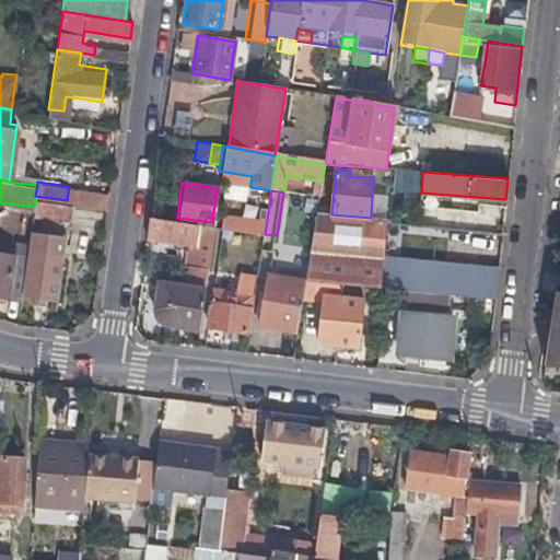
[(67,200),(35,196),(34,207),(34,211),(70,217),(72,200),(67,200)]
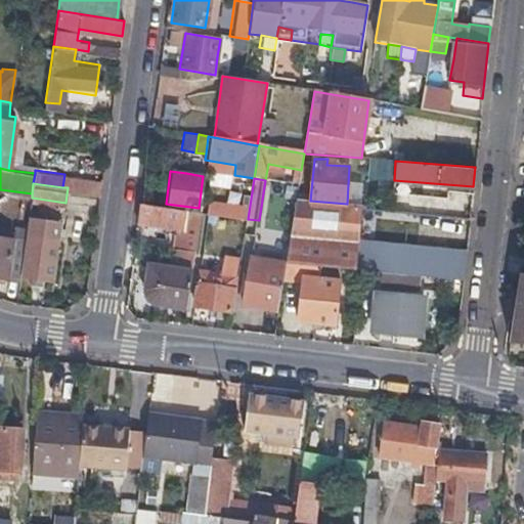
[(464,278),(467,250),(357,241),(359,219),(422,224),(423,214),(420,214),(399,212),(368,210),(368,205),(347,204),(310,201),(297,200),(287,262),(314,265),(464,278)]
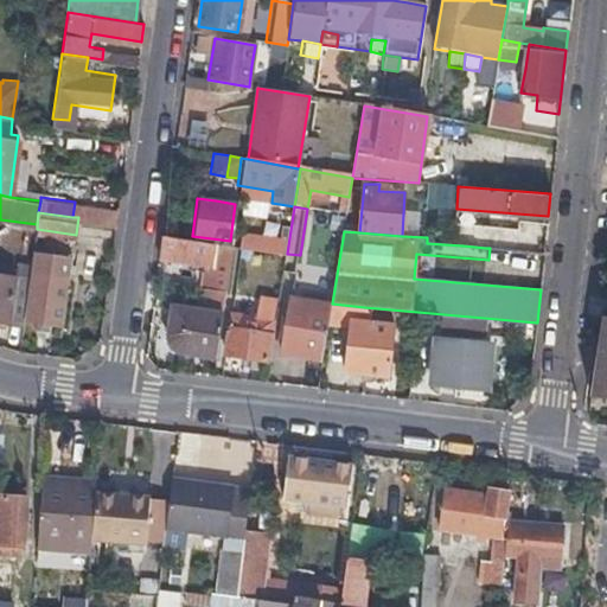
[(465,231),(462,246),(486,248),(490,248),(517,250),(519,250),(519,236),(465,231)]
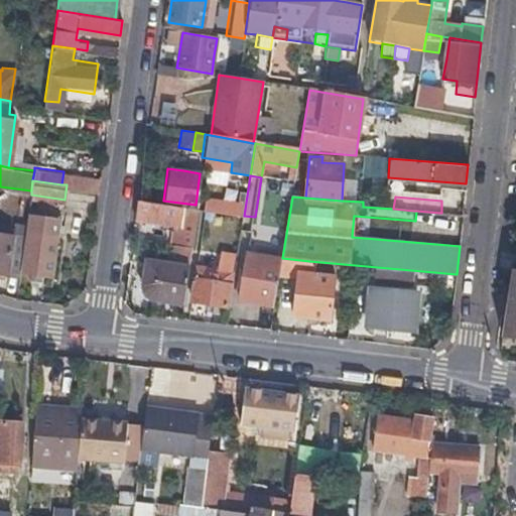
[(204,200),(203,215),(243,217),(244,201),(204,200)]
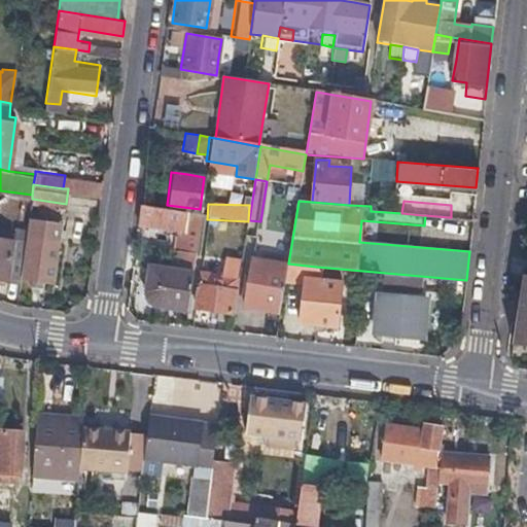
[(200,214),(170,210),(141,206),(138,223),(180,231),(178,251),(195,253),(200,214)]
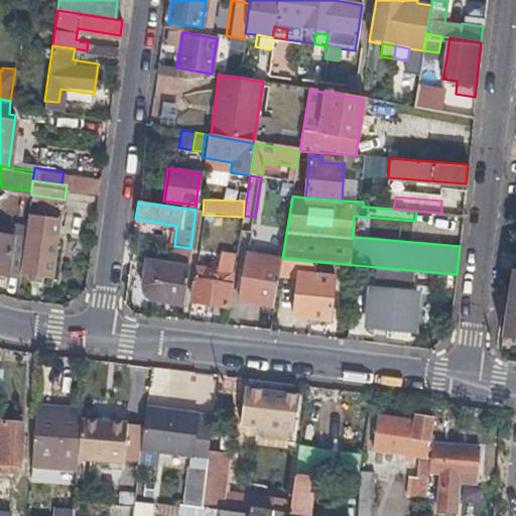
[(416,211),(415,221),(438,223),(439,213),(416,211)]
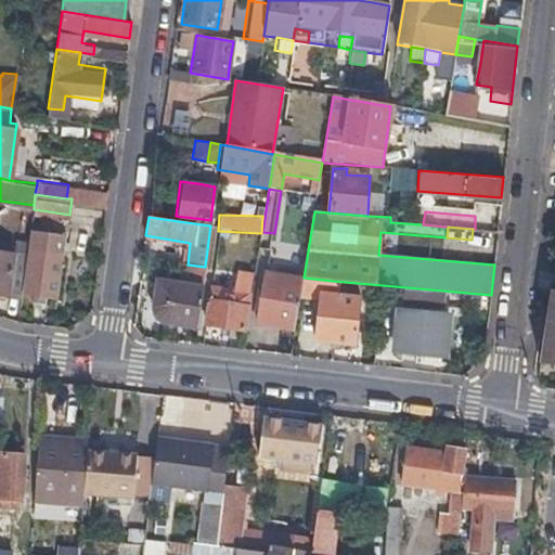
[(27,253),(21,295),(31,296),(30,305),(43,306),(43,298),(54,299),(64,234),(30,230),(27,253)]
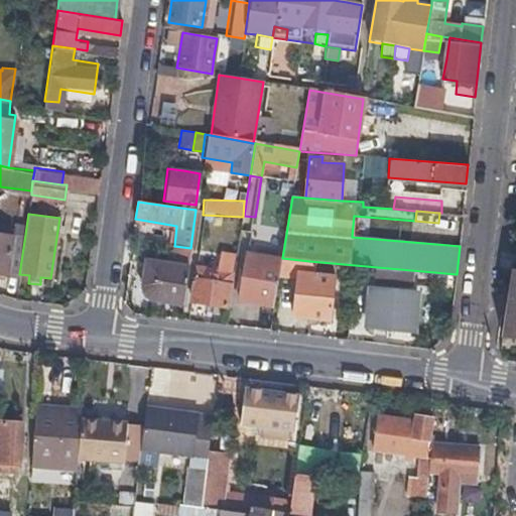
[(0,273),(5,274),(6,273),(6,272),(19,274),(25,235),(12,233),(13,228),(0,225),(0,273)]
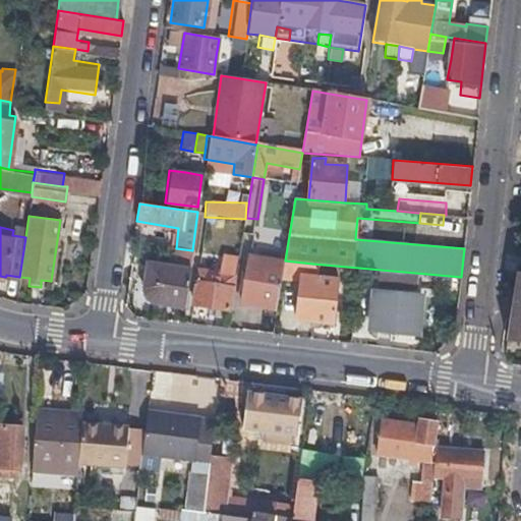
[(220,254),(219,263),(218,271),(198,268),(193,303),(230,308),(237,257),(220,254)]
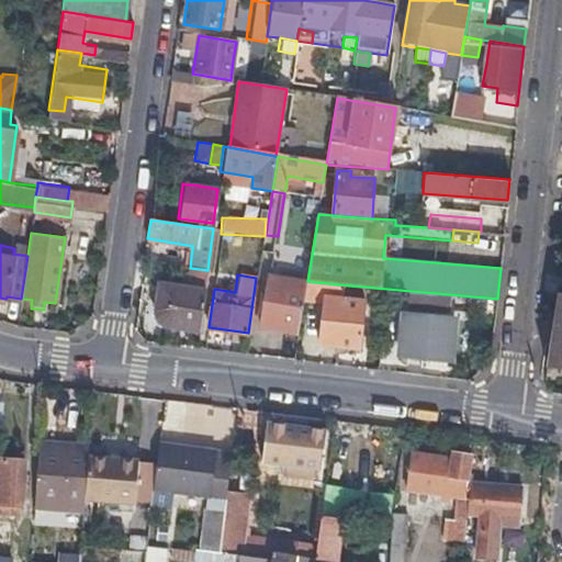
[(299,334),(304,300),(307,283),(271,278),(263,328),(299,334)]
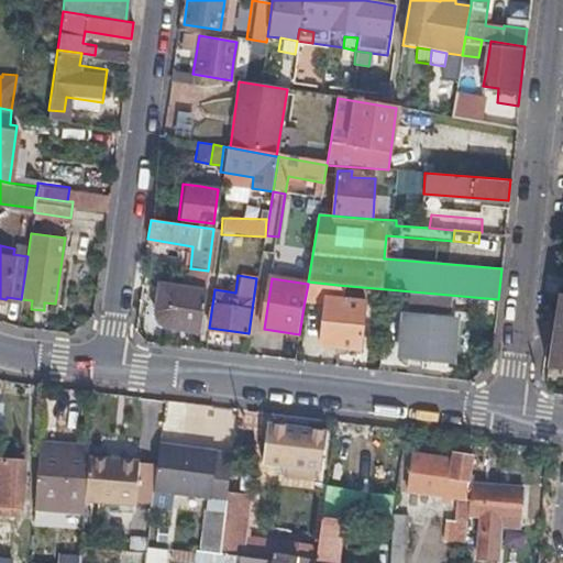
[(337,295),(338,285),(308,282),(308,284),(305,300),(329,304),(322,345),(361,351),(367,299),(337,295)]
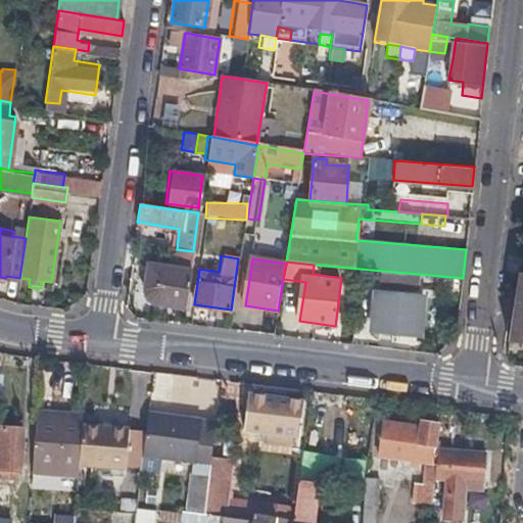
[(141,290),(142,292),(142,294),(144,298),(149,303),(186,310),(190,272),(145,266),(141,290)]
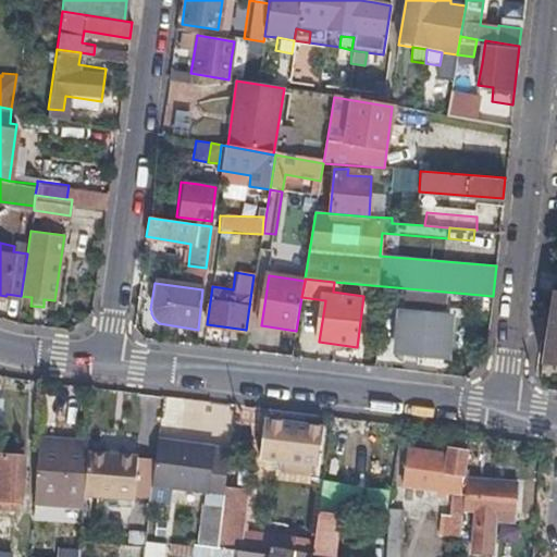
[(556,289),(553,289),(547,324),(542,323),(540,342),(545,342),(543,351),(556,354),(556,289)]
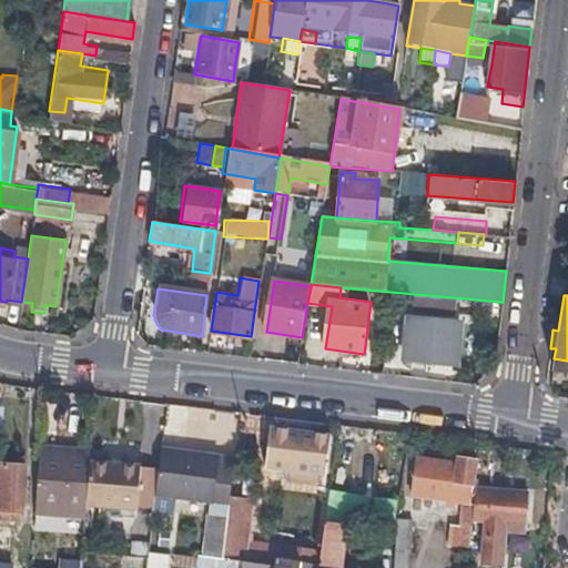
[(409,357),(430,361),(453,363),(457,321),(414,315),(409,357)]
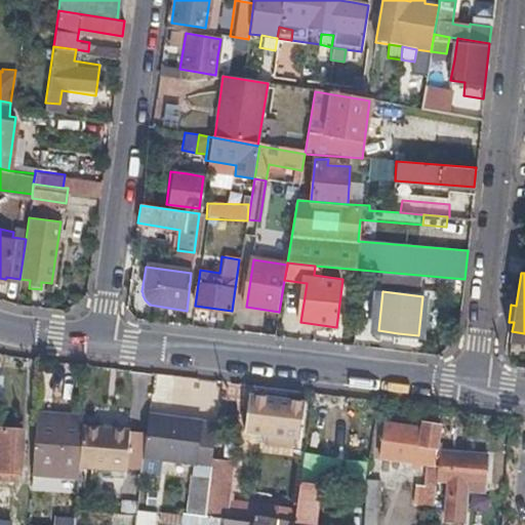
[(524,333),(512,331),(511,341),(524,344),(524,333)]
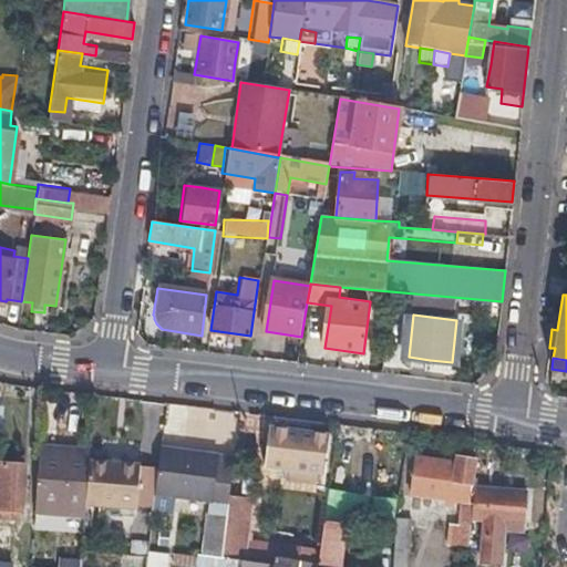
[(265,464),(288,467),(312,470),(311,480),(320,482),(326,433),(269,426),(265,464)]
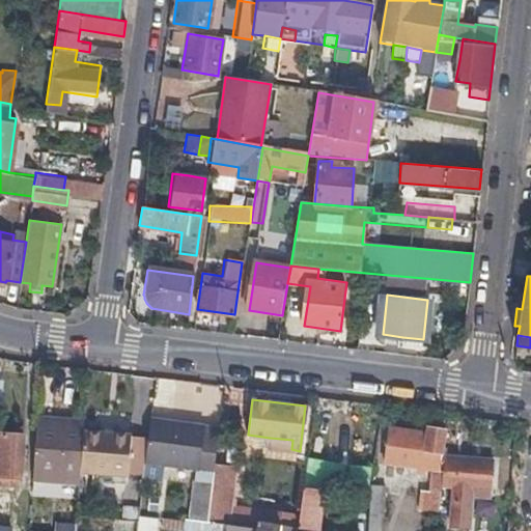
[(36,418),(36,426),(60,428),(84,430),(85,422),(36,418)]
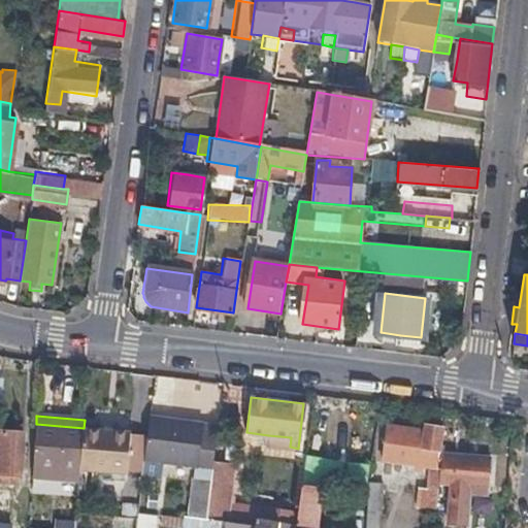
[(207,519),(213,463),(219,424),(150,416),(144,460),(195,466),(194,480),(193,480),(188,517),(207,519)]
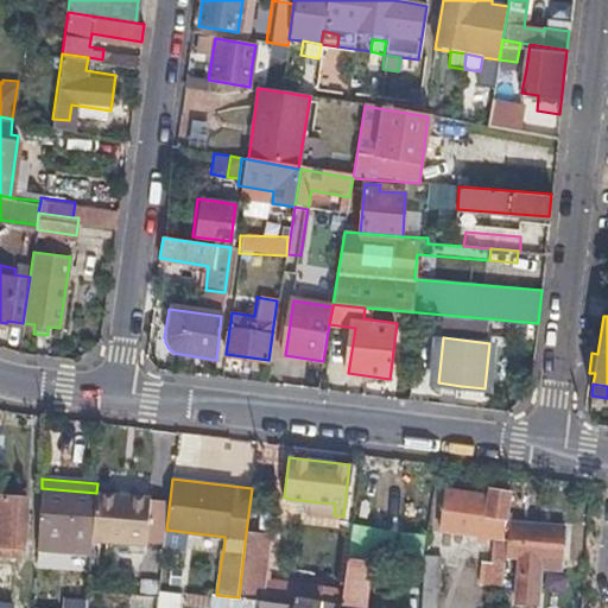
[(409,519),(423,521),(428,483),(413,481),(409,519)]
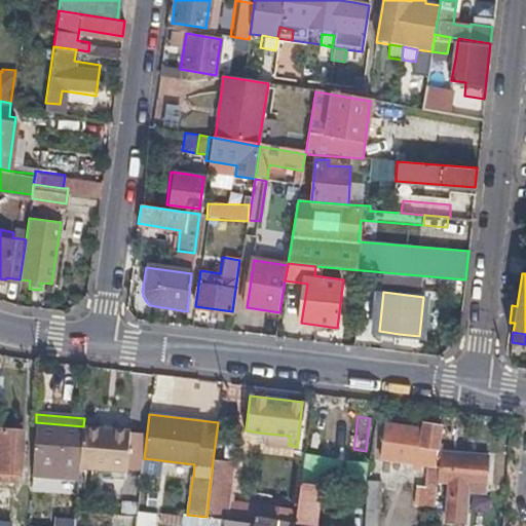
[(83,426),(60,424),(36,422),(32,475),(79,479),(80,466),(83,426)]
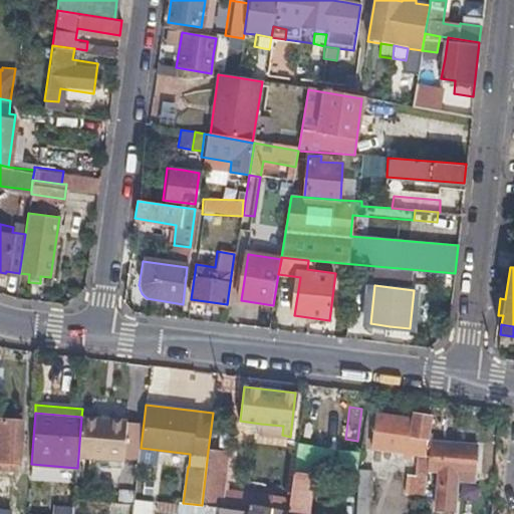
[(427,476),(427,470),(429,455),(427,455),(429,417),(412,415),(411,421),(374,418),(370,450),(418,455),(416,475),(427,476)]
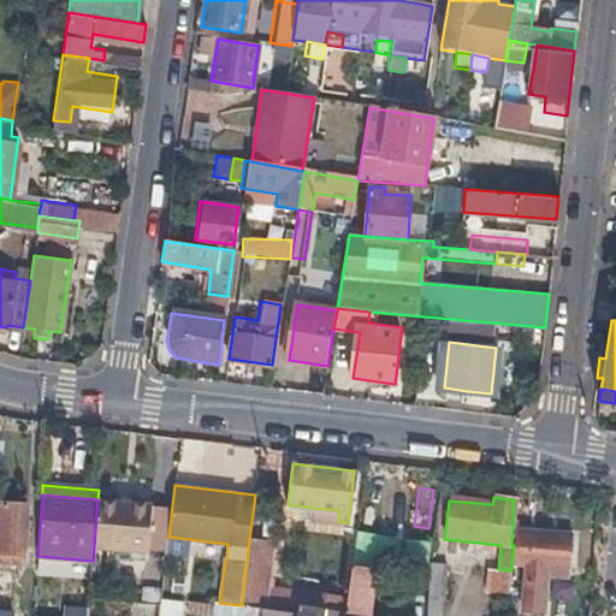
[(153,503),(98,499),(94,546),(149,551),(153,503)]
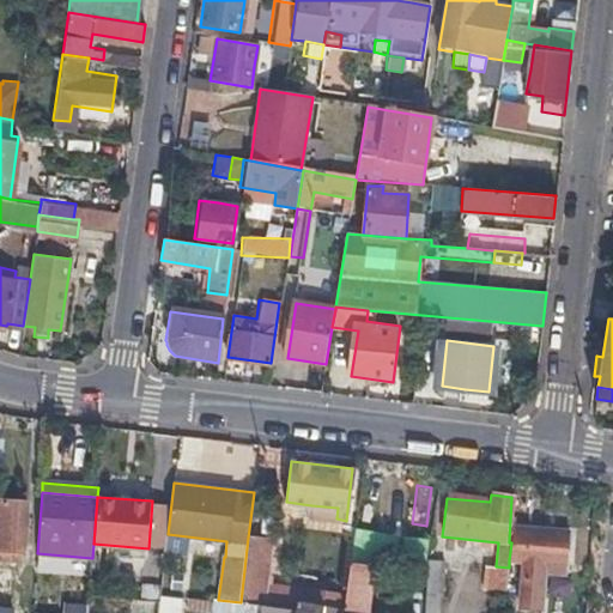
[(0,554),(22,556),(25,505),(0,503),(0,554)]
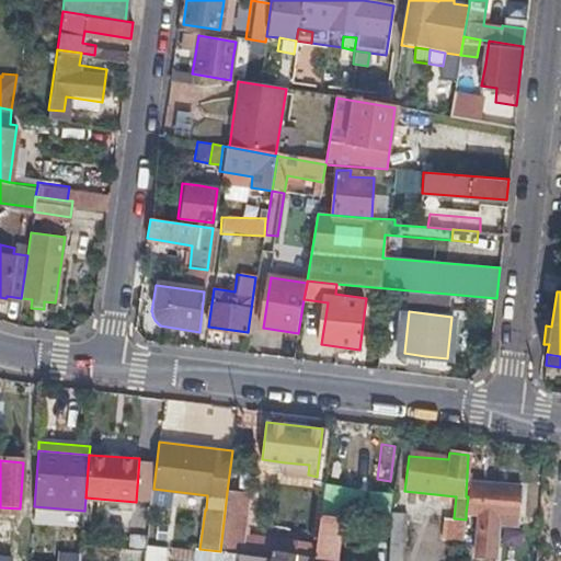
[(387,515),(390,492),(322,482),(319,506),(387,515)]
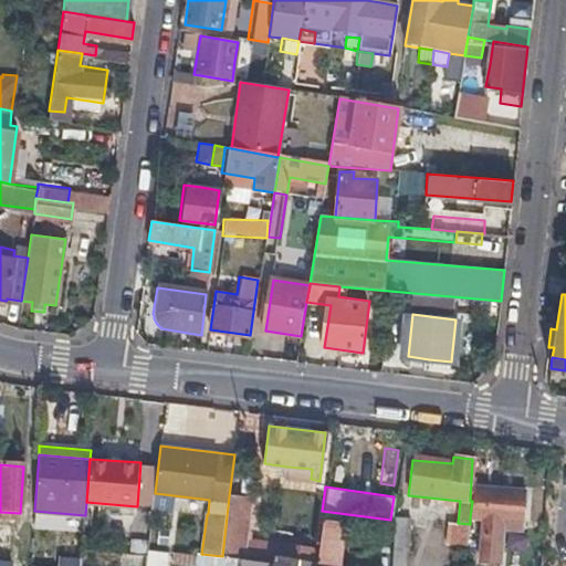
[(472,501),(470,517),(483,519),(480,561),(500,562),(502,528),(507,530),(507,521),(524,523),(526,491),(473,486),(472,501)]
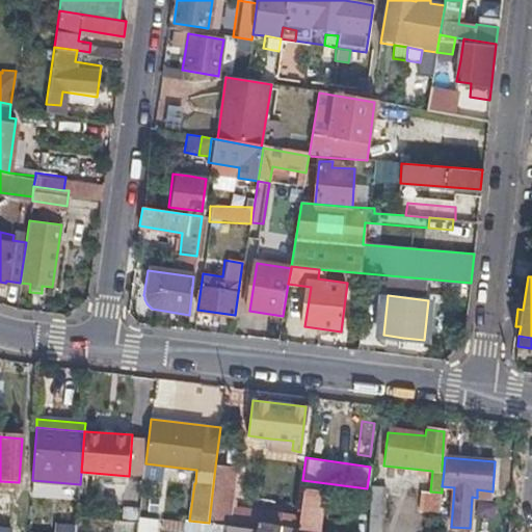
[(235,469),(215,467),(209,523),(215,524),(256,529),(257,525),(280,528),(282,513),(231,507),(235,469)]
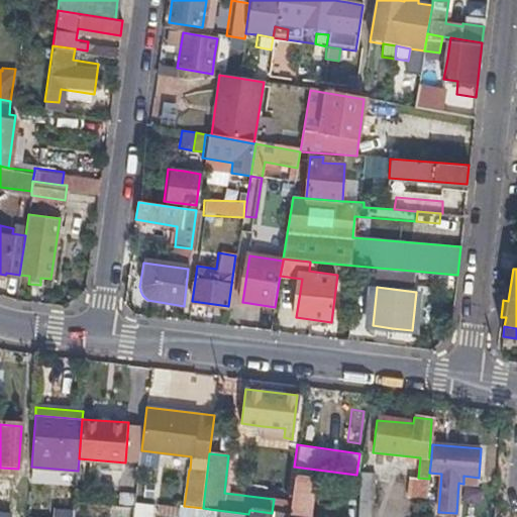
[(294,474),(292,494),(291,500),(290,515),(309,516),(314,477),(294,474)]
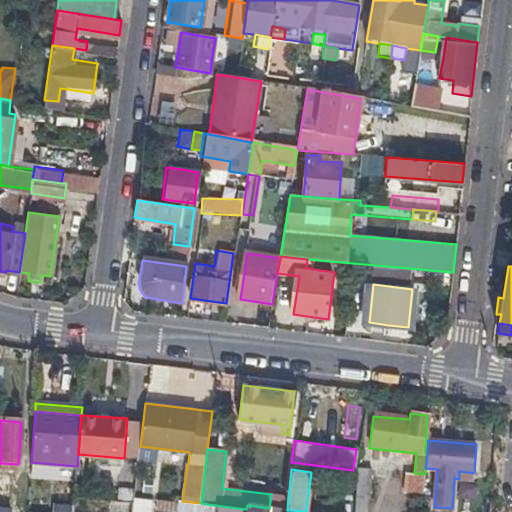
[(366,482),(371,483),(372,470),(360,469),(360,476),(366,477),(366,482)]
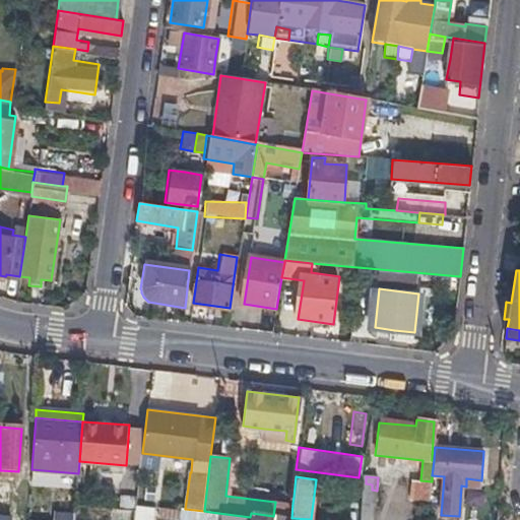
[(480,488),(481,480),(466,478),(466,486),(480,488)]
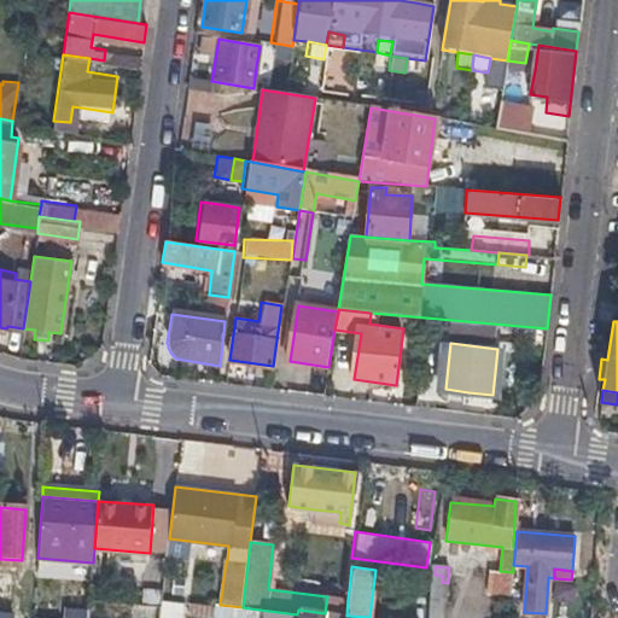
[(447,592),(448,583),(442,582),(442,576),(435,575),(433,590),(447,592)]
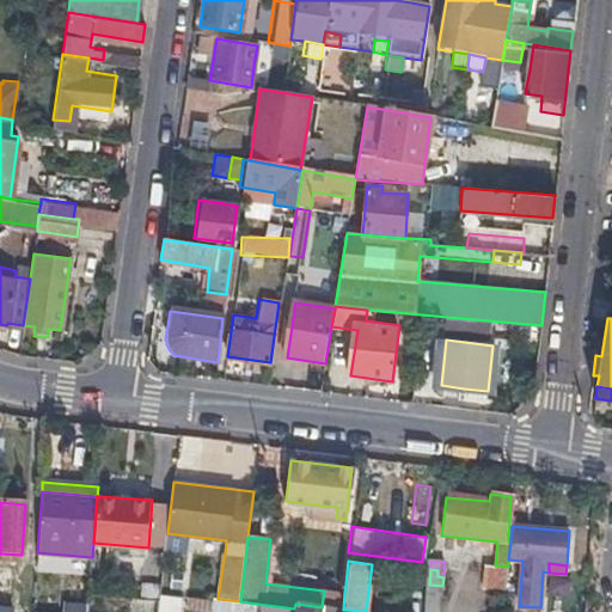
[(439,611),(442,586),(429,585),(426,611),(439,611)]
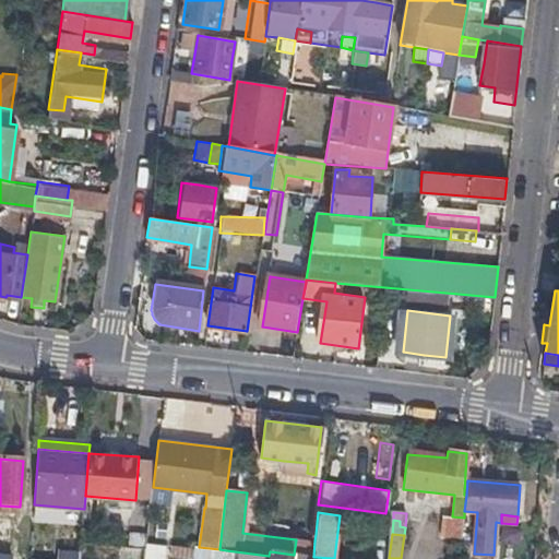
[(313,557),(314,540),(296,539),(294,555),(297,555),(313,557)]
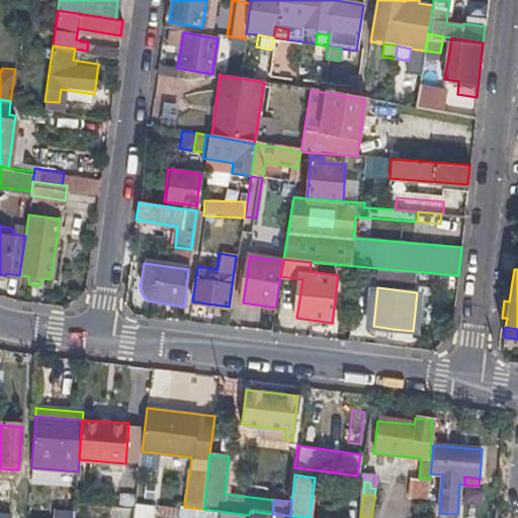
[(131,517),(151,517),(153,504),(134,502),(131,517)]
